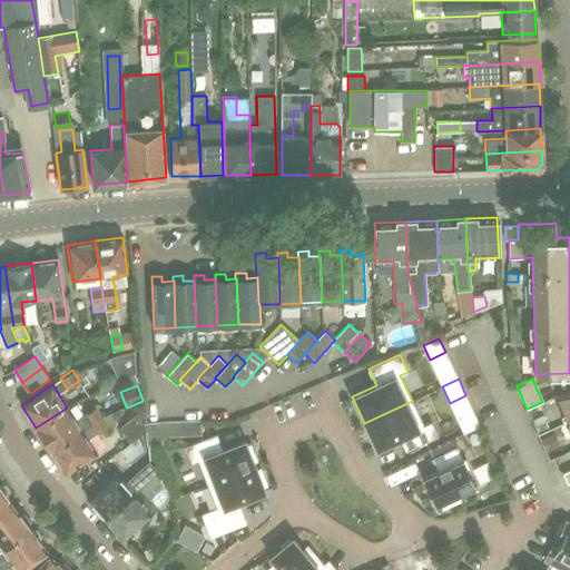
[(569,389),(558,394),(569,422),(569,469),(562,472),(567,483),(569,481),(569,389)]
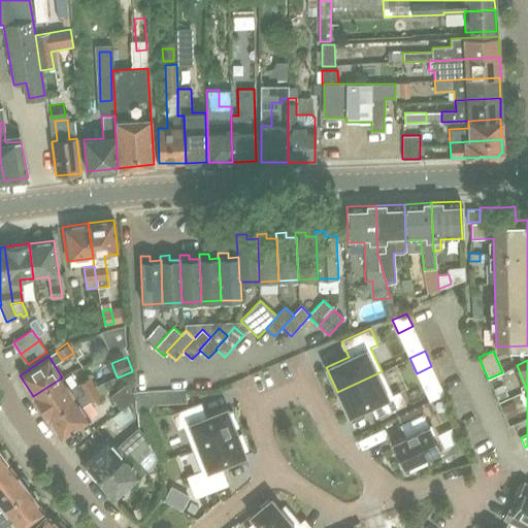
[(135,399),(132,371),(118,377),(122,388),(110,396),(121,409),(135,399)]
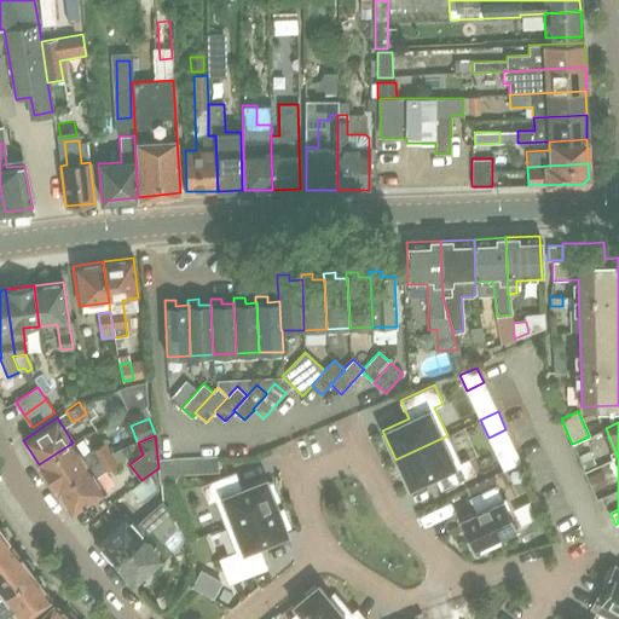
[(460,462),(447,435),(395,460),(409,487),(435,475),(441,489),(475,474),(468,458),(460,462)]
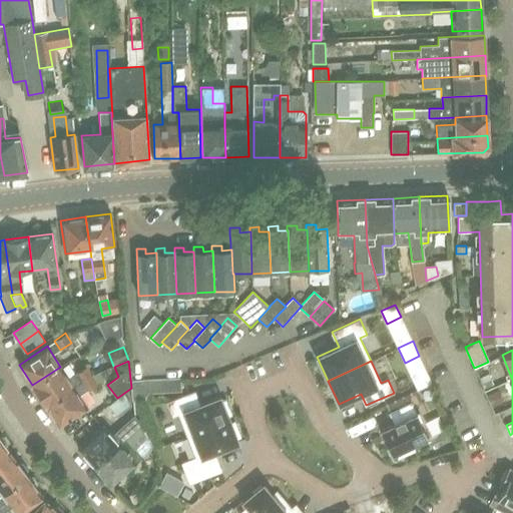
[(74,388),(69,379),(60,367),(32,385),(46,406),(74,388)]
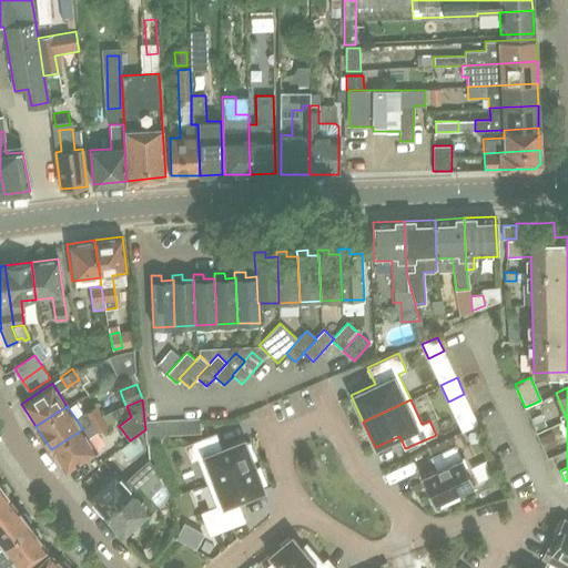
[(97,406),(77,419),(82,429),(103,415),(97,406)]
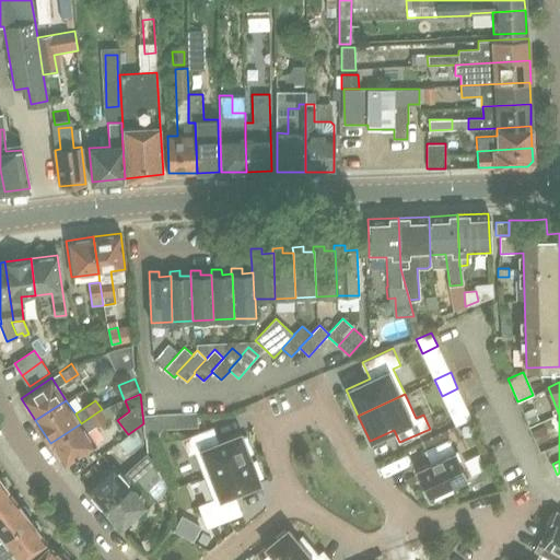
[(66,465),(96,445),(88,432),(107,419),(107,418),(114,413),(111,407),(103,412),(102,409),(81,423),(50,443),(66,465)]
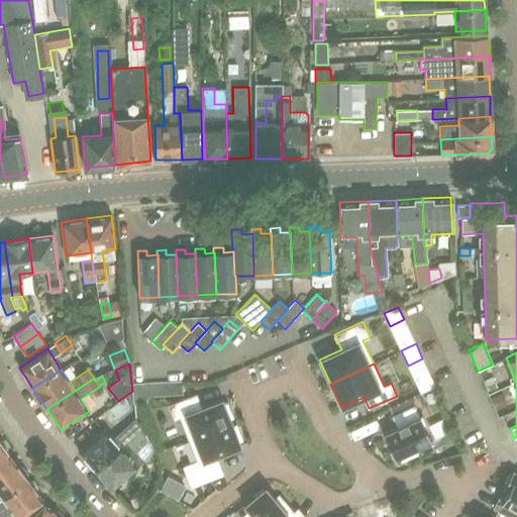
[(492,376),(484,380),(488,391),(497,387),(492,376)]
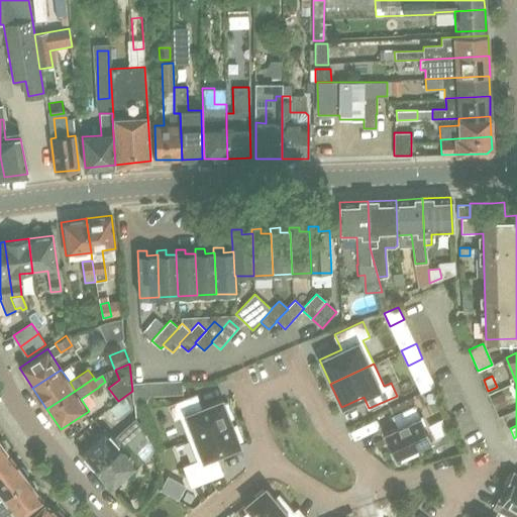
[(152,385),(132,386),(133,404),(147,403),(146,399),(150,396),(153,396),(152,385)]
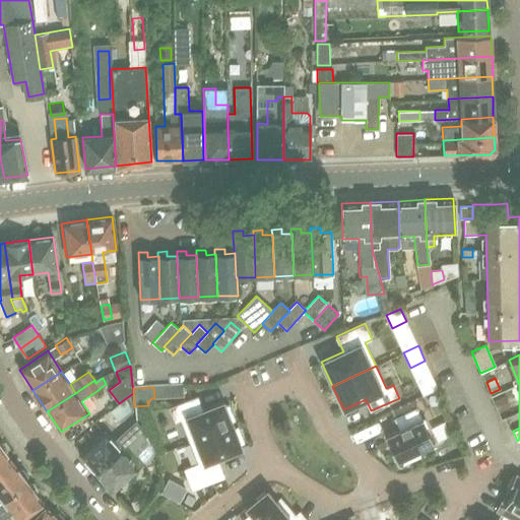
[(510,407),(505,395),(494,400),(499,412),(510,407)]
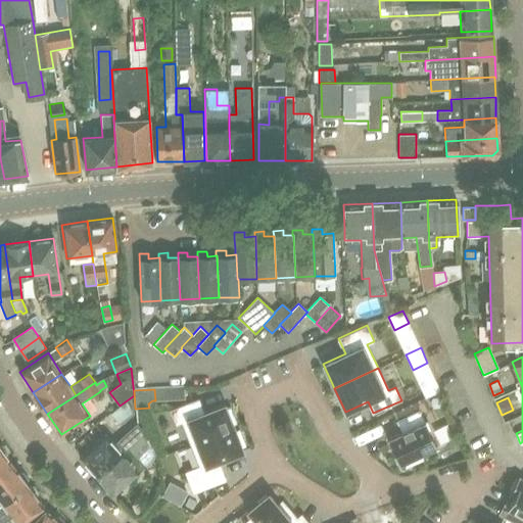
[(230,407),(227,409),(225,403),(198,414),(193,400),(170,410),(176,425),(182,422),(190,444),(234,427),(233,424),(236,422),(230,407)]
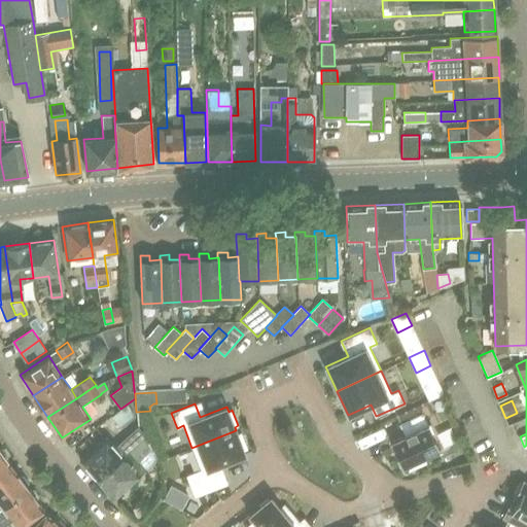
[(422,403),(396,415),(400,423),(422,413),(422,403)]
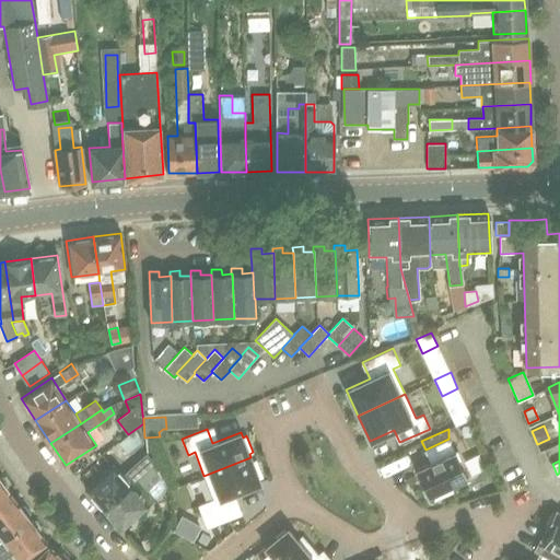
[(455,451),(448,439),(426,450),(431,463),(415,470),(427,497),(433,493),(435,499),(452,491),(450,487),(467,478),(459,462),(462,461),(457,450),(455,451)]
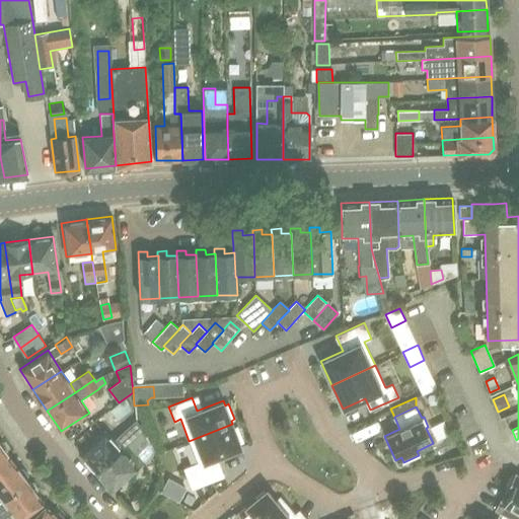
[(120,435),(128,444),(141,432),(138,426),(137,419),(135,419),(118,433),(120,435)]
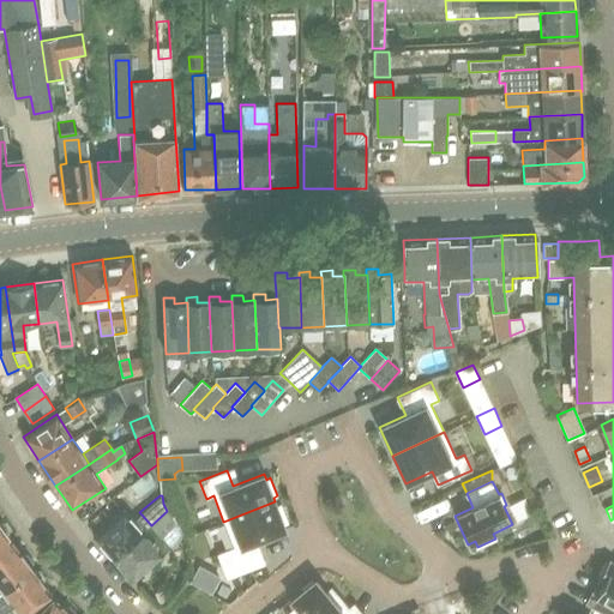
[(254,541),(286,529),(283,524),(288,523),(281,504),(276,506),(275,501),(223,522),(234,548),(218,554),(235,597),(256,582),(250,567),(263,563),(254,541)]
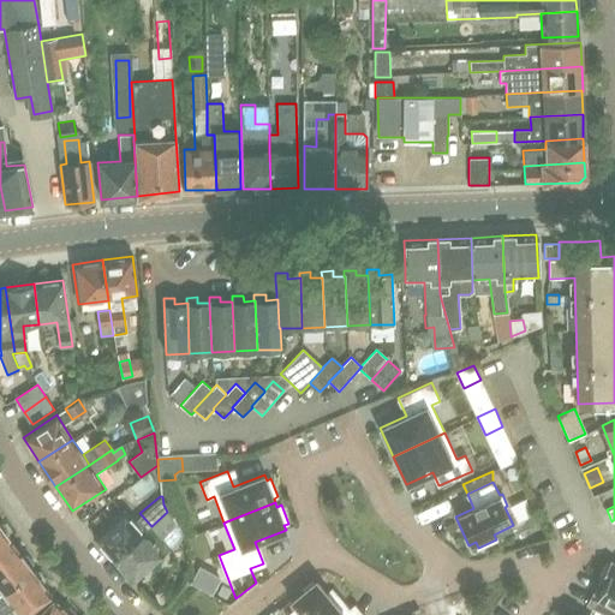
[(143,532),(151,526),(142,515),(133,523),(124,511),(94,537),(113,559),(143,532)]
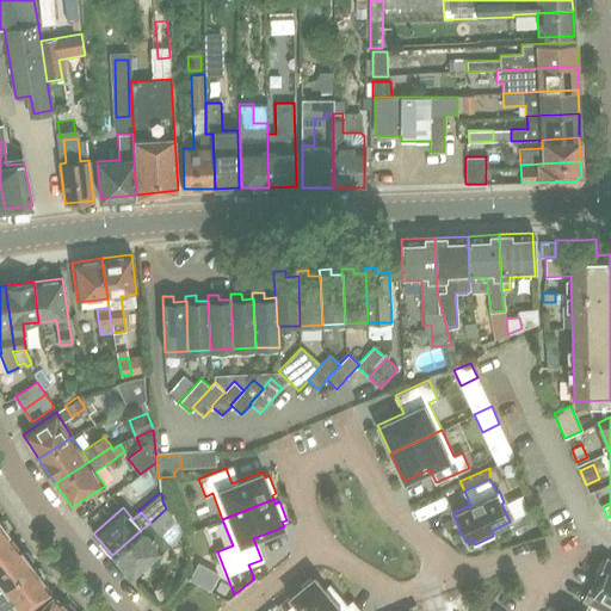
[(166,508),(150,523),(161,535),(176,522),(166,508)]
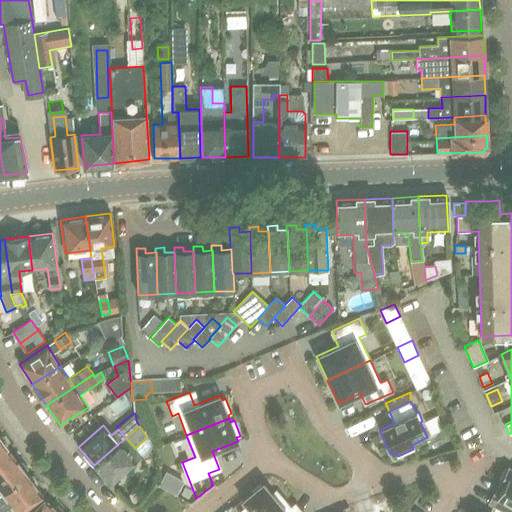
[(0,463),(10,456),(5,450),(8,448),(6,445),(7,442),(3,436),(0,436),(0,463)]
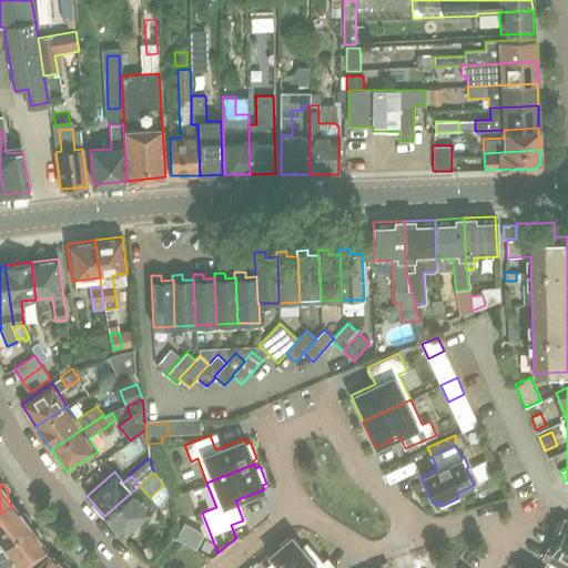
[(123,537),(151,513),(132,492),(104,516),(123,537)]
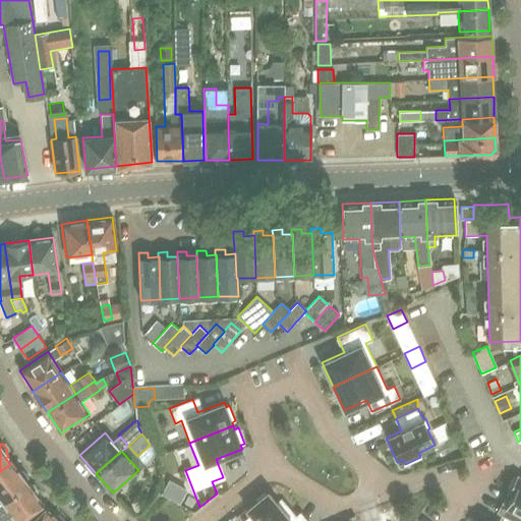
[(10,464),(0,471),(0,498),(3,503),(27,483),(26,481),(27,477),(23,471),(19,471),(18,470),(15,472),(10,464)]
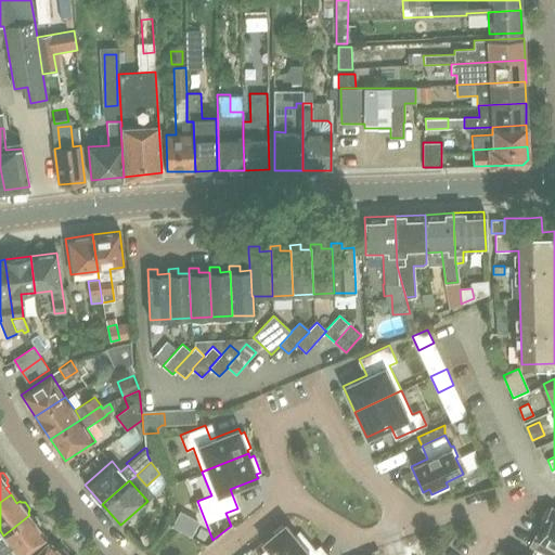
[(554,554),(554,508),(550,505),(540,524),(544,526),(538,539),(546,544),(542,553),(545,554),(554,554)]
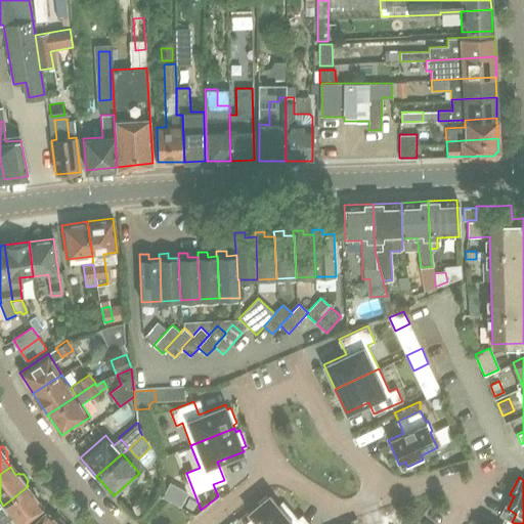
[(170,482),(162,495),(179,505),(187,491),(170,482)]
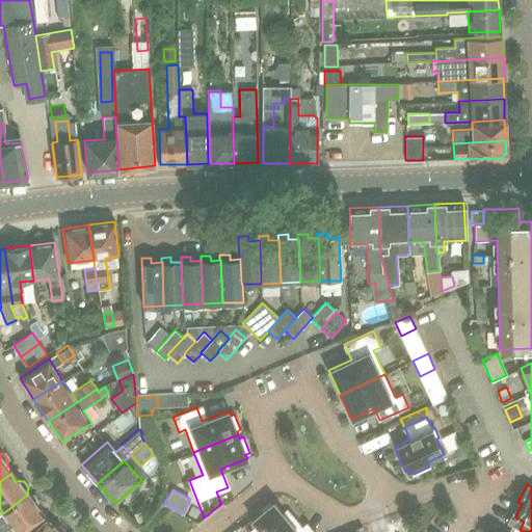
[(35,508),(38,506),(36,504),(38,500),(34,495),(29,495),(28,494),(3,513),(12,526),(2,531),(20,531),(42,515),(35,508)]
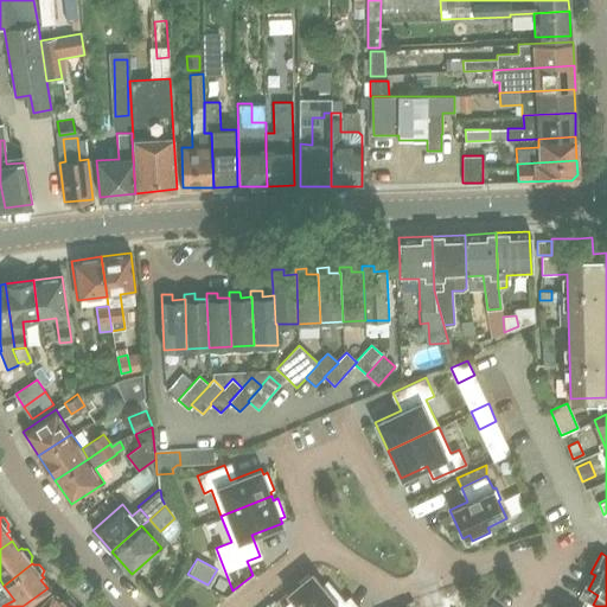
[(323,586),(311,573),(287,593),(293,600),(288,605),(289,606),(339,606),(345,604),(327,581),(323,586)]
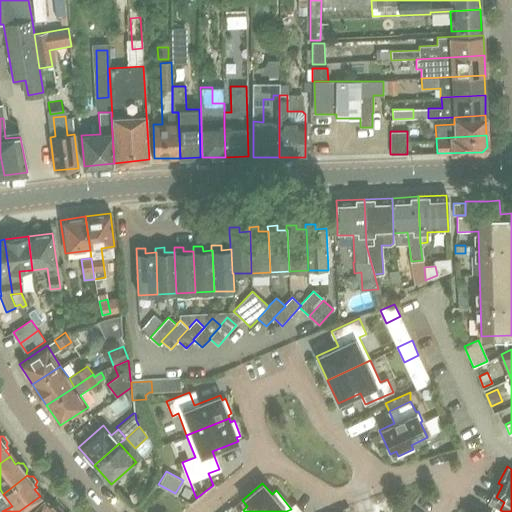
[(61,511),(62,510),(57,505),(53,506),(51,505),(49,507),(42,500),(30,511),(61,511)]
